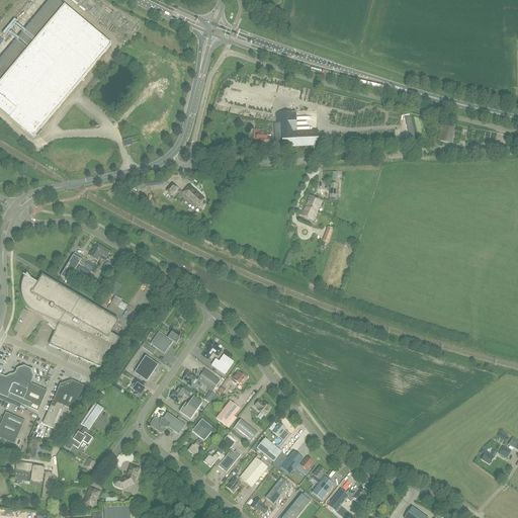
[(40,130),(111,45),(65,5),(64,6),(57,0),(50,0),(33,19),(45,29),(3,79),(0,76),(0,109),(33,139),(36,135),(37,137),(42,131),(40,130)]
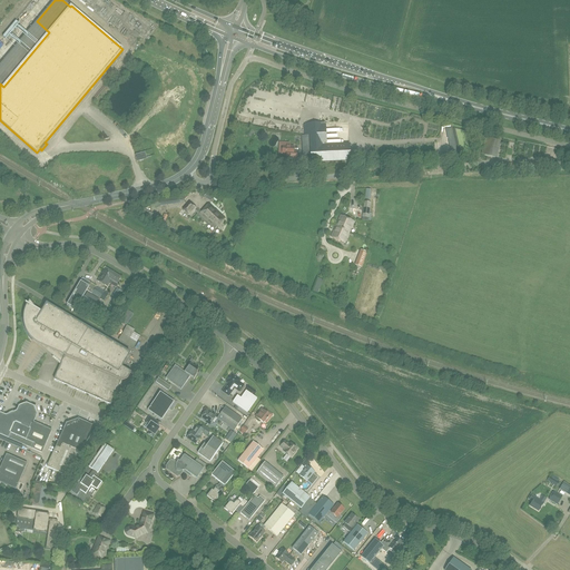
[(7,38),(20,23),(17,20),(3,35),(7,38)]
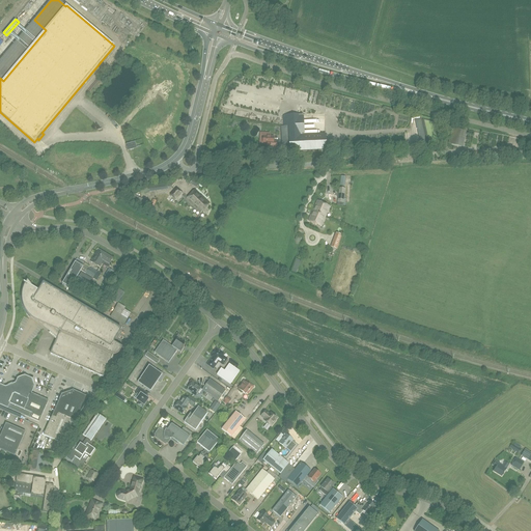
[(302,114),(283,115),(283,126),(288,126),(289,136),(289,151),(325,149),(325,143),(326,143),(326,134),(304,135),(303,135),(302,114)]
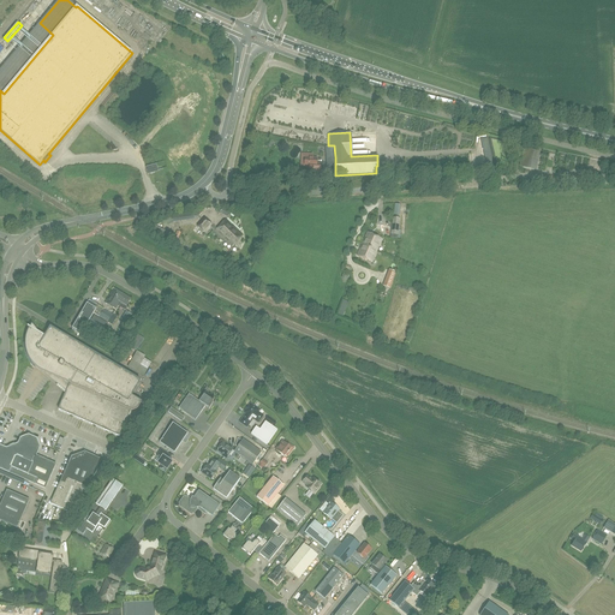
[(538,153),(524,149),(519,167),(533,171),(538,153)]
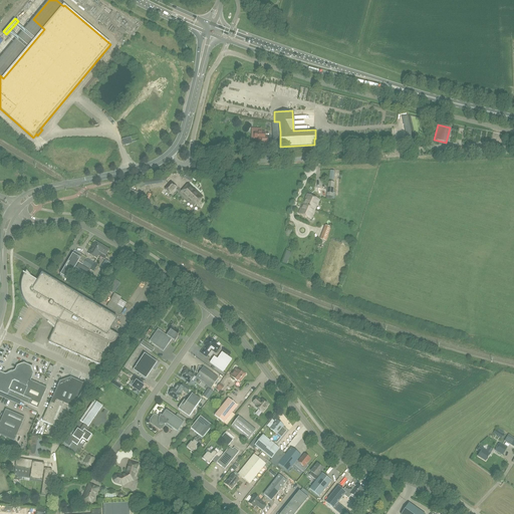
[(255,132),(254,139),(261,140),(261,143),(268,144),(268,140),(266,140),(266,137),(265,136),(265,132),(255,132)]
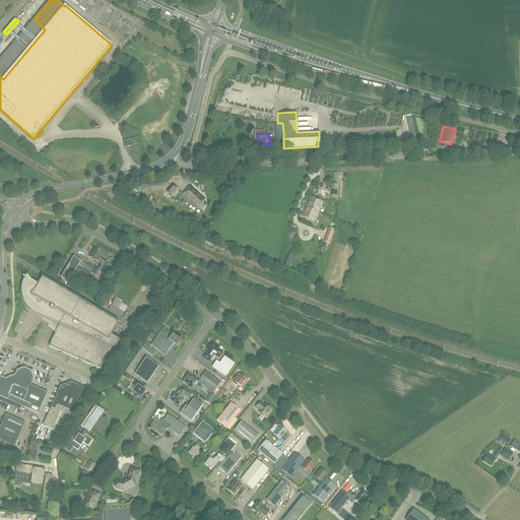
[(134,145),(132,138),(123,141),(125,148),(134,145)]
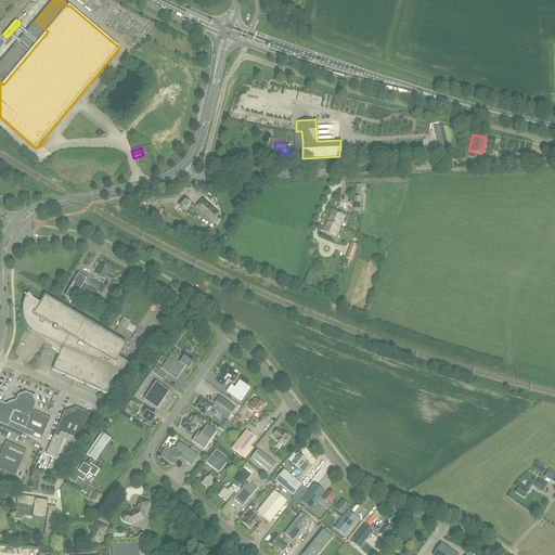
[(493,166),(529,164),(529,157),(492,159),(493,166)]
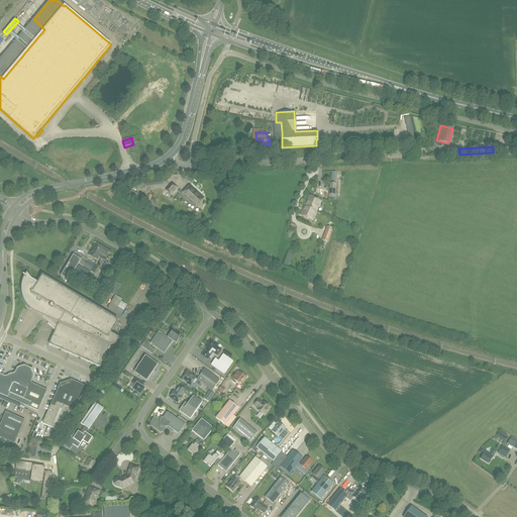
[(145,187),(150,186),(164,184),(165,184),(171,178),(166,175),(163,179),(149,181),(144,182),(140,183),(135,186),(138,191),(142,188),(145,187)]
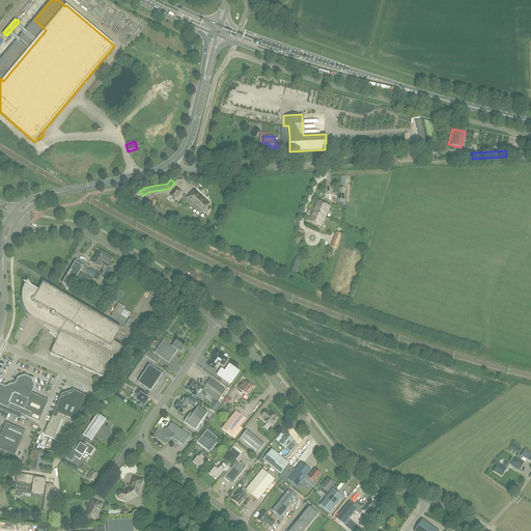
[(196,190),(188,198),(177,188),(170,194),(176,200),(182,195),(200,214),(210,204),(196,190)]
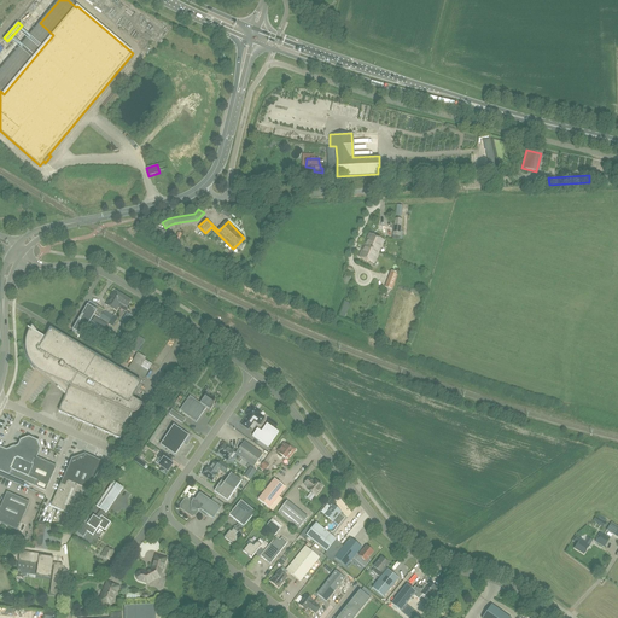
[(400,240),(403,220),(395,219),(392,239),(400,240)]
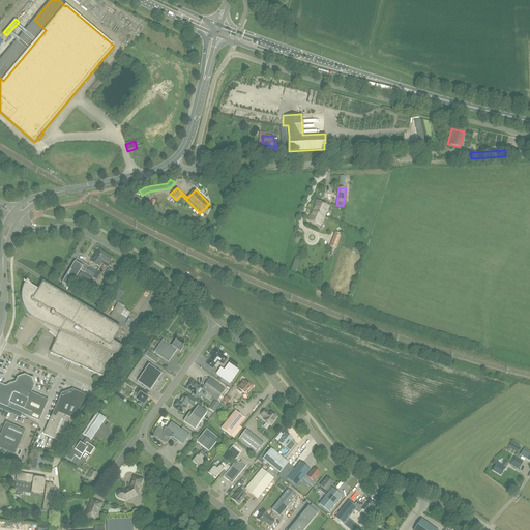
[(317,201),(312,211),(325,217),(329,206),(317,201)]
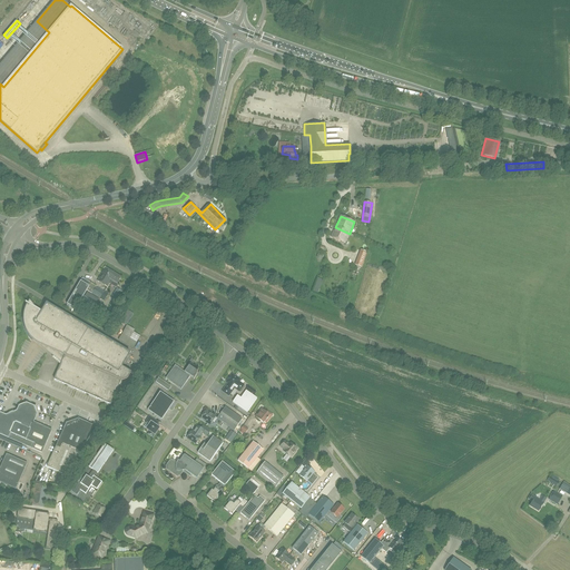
[(345,243),(350,234),(335,227),(331,237),(345,243)]
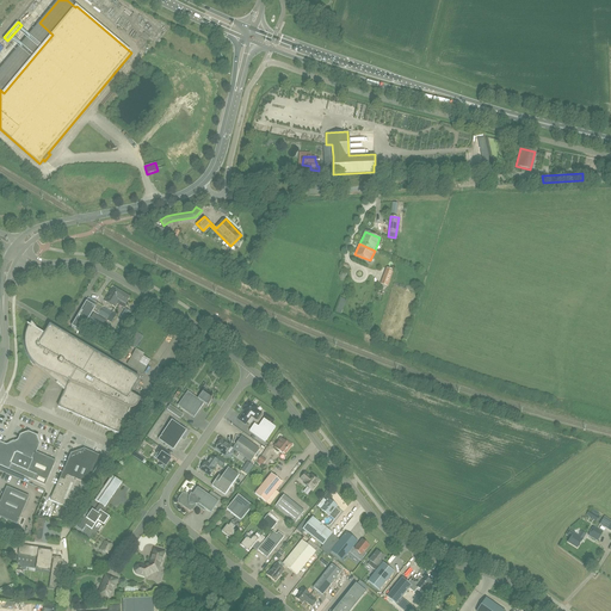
[(386,267),(381,284),(388,287),(394,271),(386,267)]
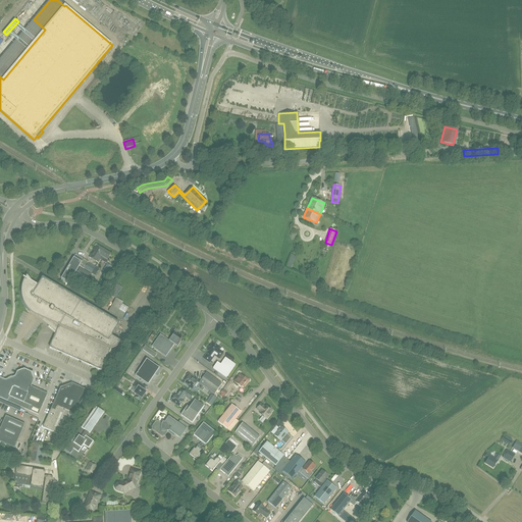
[(103,251),(104,250),(97,245),(89,257),(98,263),(98,262),(102,256),(101,255),(101,254),(100,254),(101,253),(102,252),(102,250),(103,251)]
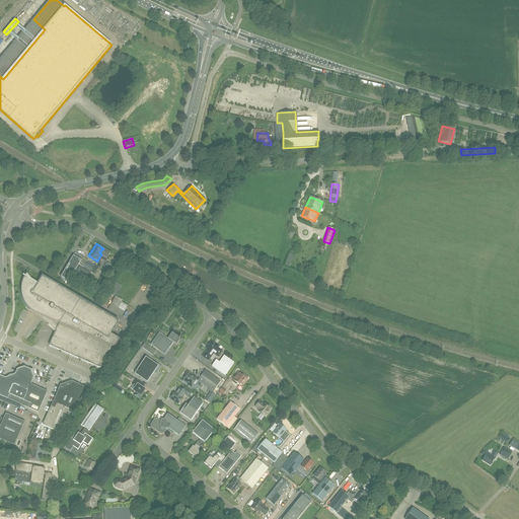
[(110,252),(103,248),(102,249),(101,248),(101,250),(100,251),(99,252),(100,252),(100,253),(101,254),(97,261),(99,258),(105,262),(108,258),(107,257),(110,252)]
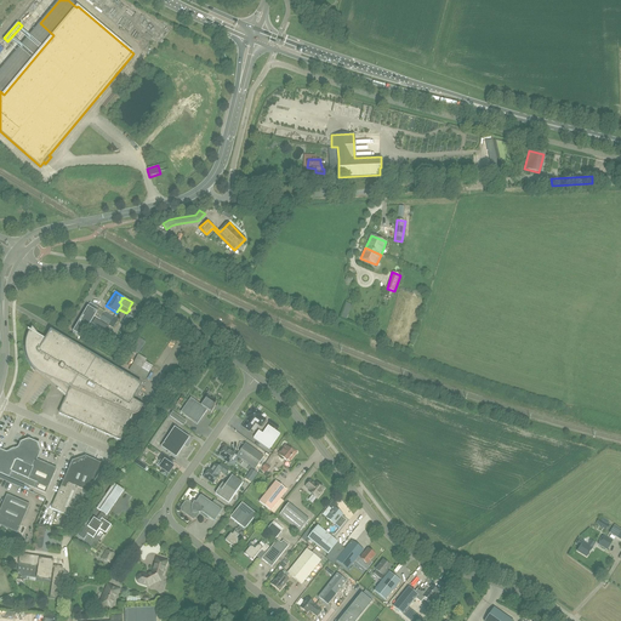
[(92,322),(95,317),(100,309),(92,305),(90,303),(86,309),(73,332),(83,337),(86,331),(100,339),(104,331),(108,326),(96,318),(93,323),(92,322)]
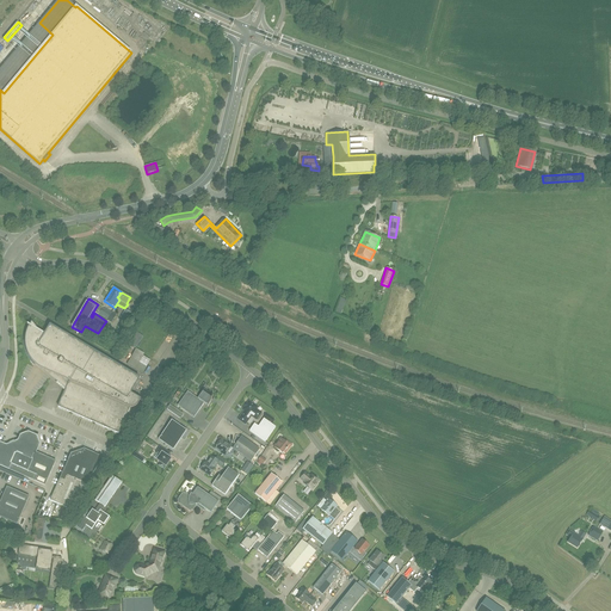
[(116,315),(104,307),(98,304),(93,312),(99,315),(111,322),(116,315)]
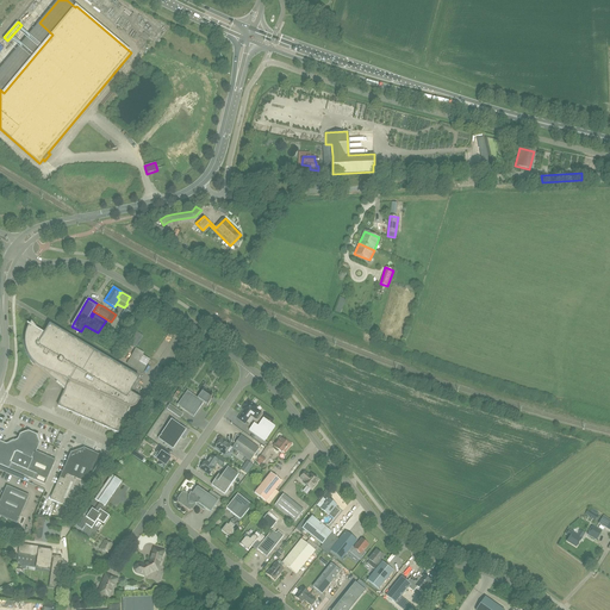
[(126,321),(128,317),(129,317),(131,315),(130,313),(131,312),(125,309),(122,316),(123,316),(122,317),(126,321)]
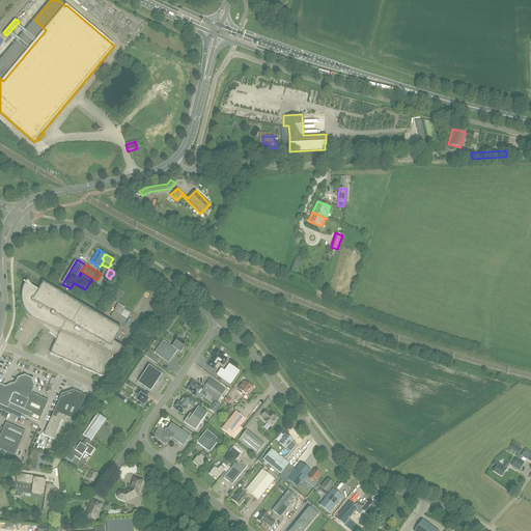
[(122,347),(114,342),(121,330),(44,283),(39,291),(26,283),(25,287),(24,291),(23,296),(23,299),(24,303),(25,307),(27,311),(29,314),(32,316),(58,337),(51,354),(104,376),(113,355),(114,355),(115,355),(116,355),(117,355),(118,354),(119,353),(120,353),(122,347)]
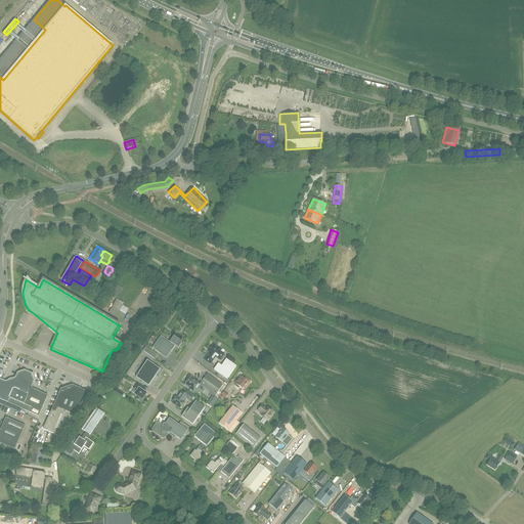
[(183,336),(183,334),(182,334),(182,336),(180,335),(179,336),(176,334),(170,342),(175,346),(178,348),(178,349),(180,347),(181,345),(181,343),(182,341),(182,339),(183,336)]
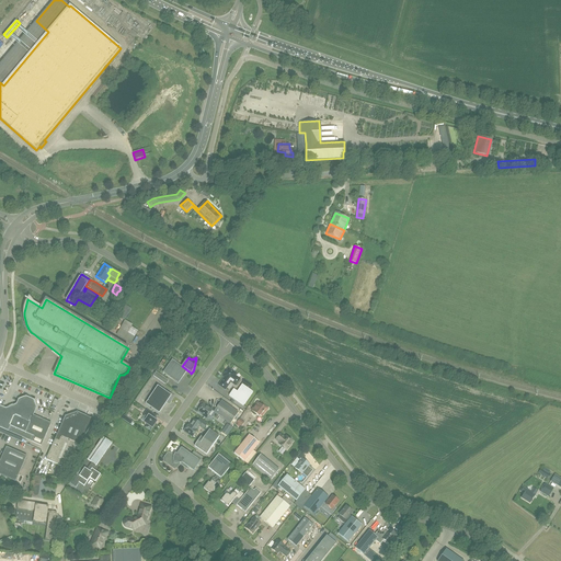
[(179,384),(187,370),(182,366),(173,359),(163,373),(179,384)]
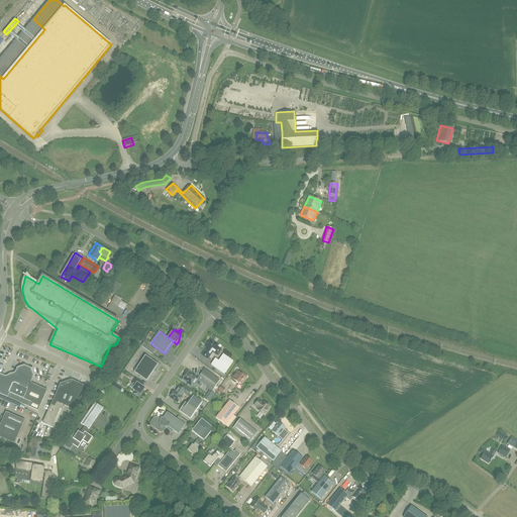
[(208,346),(202,354),(208,358),(213,351),(217,354),(221,349),(217,346),(218,344),(213,341),(209,341),(207,345),(208,346)]
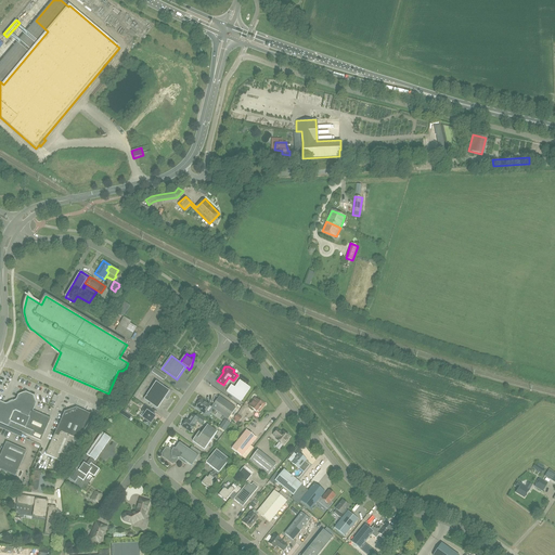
[(166,375),(154,368),(152,371),(163,379),(166,375)]
